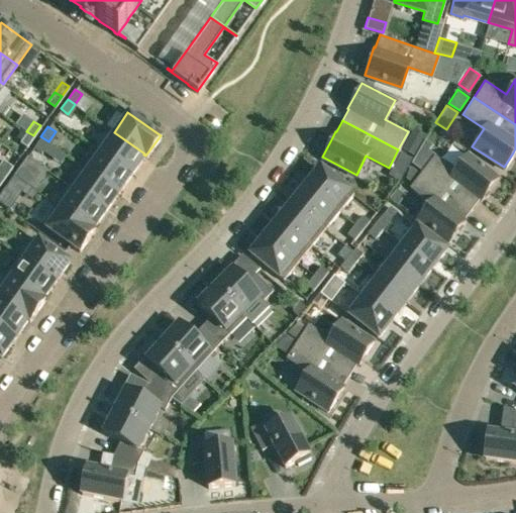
[(33,135),(26,131),(19,140),(26,145),(33,135)]
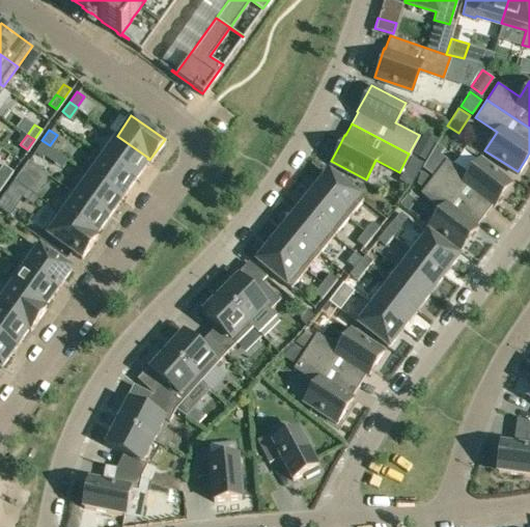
[(148,158),(117,136),(103,155),(135,177),(147,159),(148,158)]
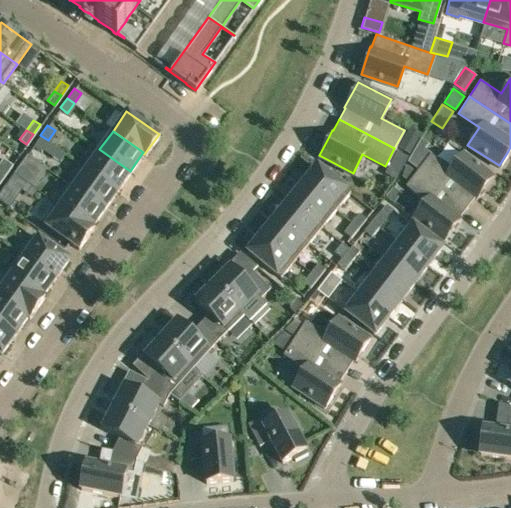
[(48,140),(40,135),(33,144),(41,150),(48,140)]
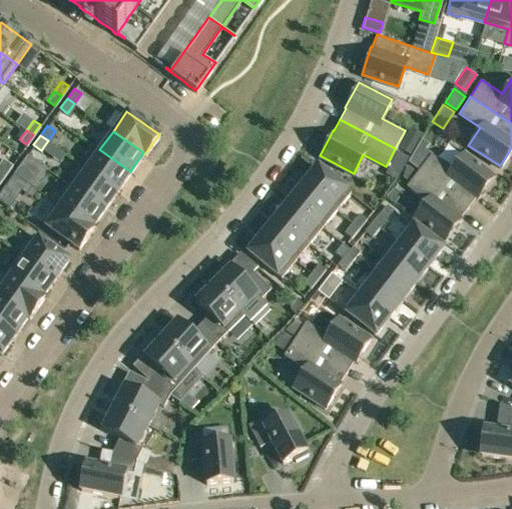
[(130,171),(99,149),(86,168),(116,189),(130,171)]
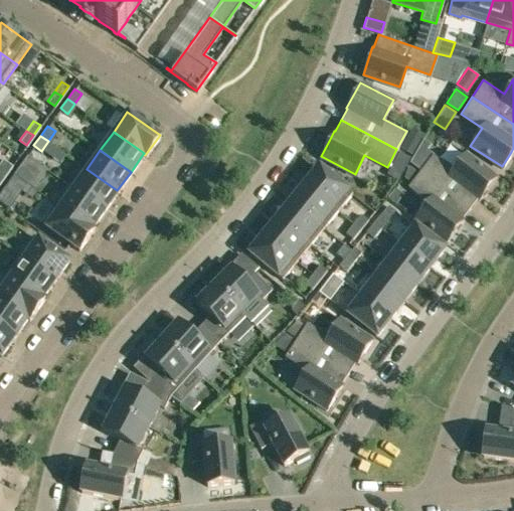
[(432,154),(419,170),(469,207),(477,197),(478,198),(496,175),(465,152),(452,169),(432,154)]
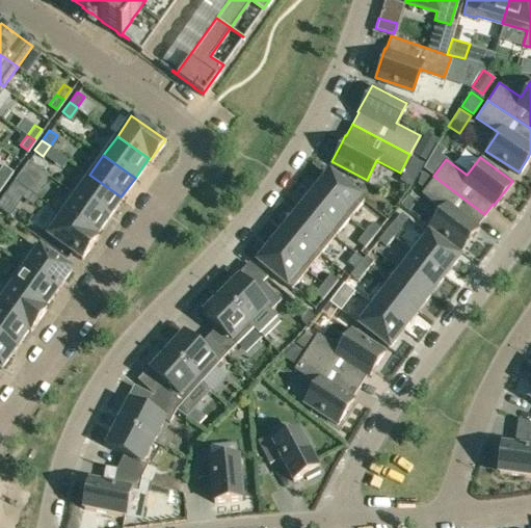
[(0,177),(5,180),(12,169),(5,165),(2,163),(0,165),(0,177)]
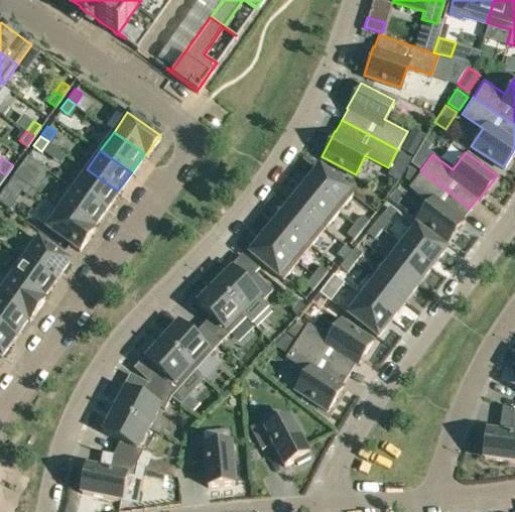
[(21,163),(14,173),(21,178),(28,168),(21,163)]
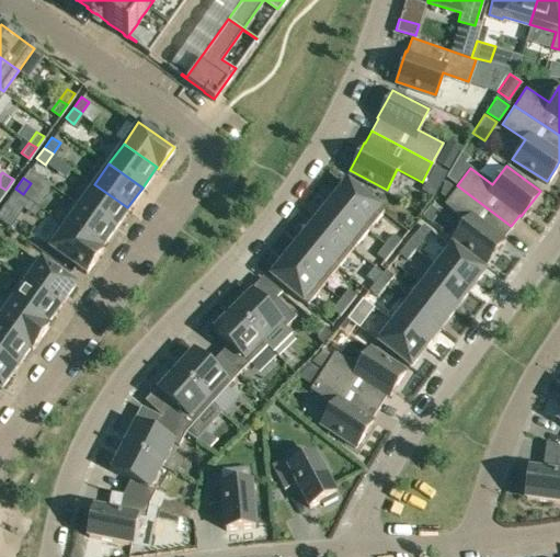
[(347,180),(331,200),(367,228),(383,209),(347,180)]
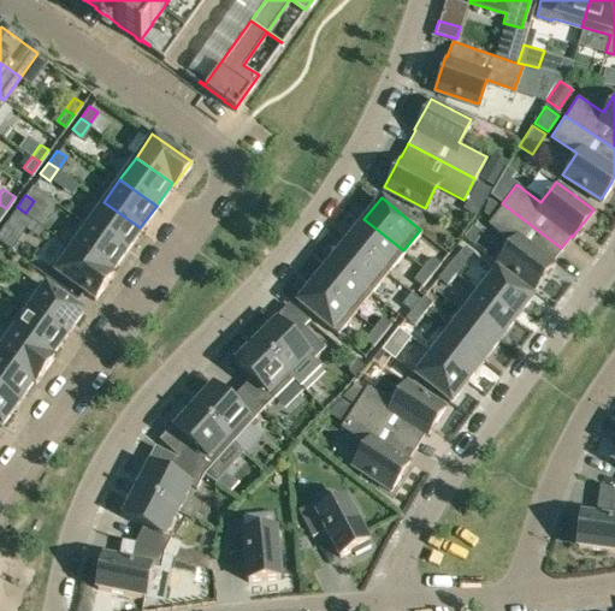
[(140,227),(104,202),(88,223),(88,224),(124,250),(140,227)]
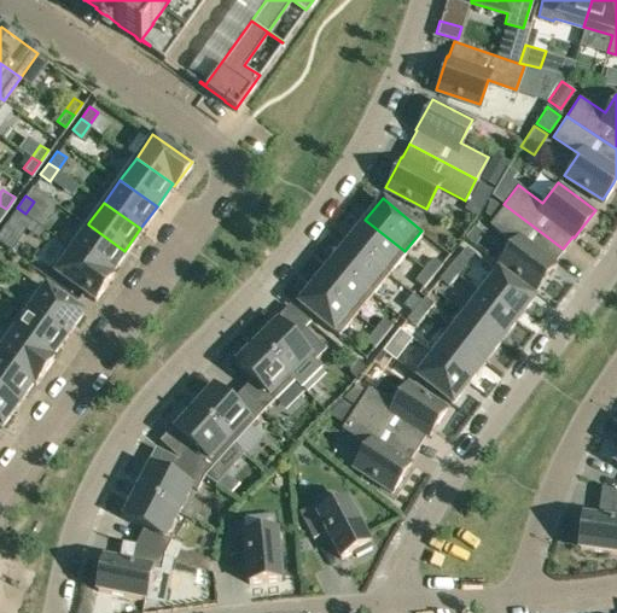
[(563,249),(504,204),(489,222),(513,241),(498,262),(534,290),(556,262),(554,261),(563,249)]
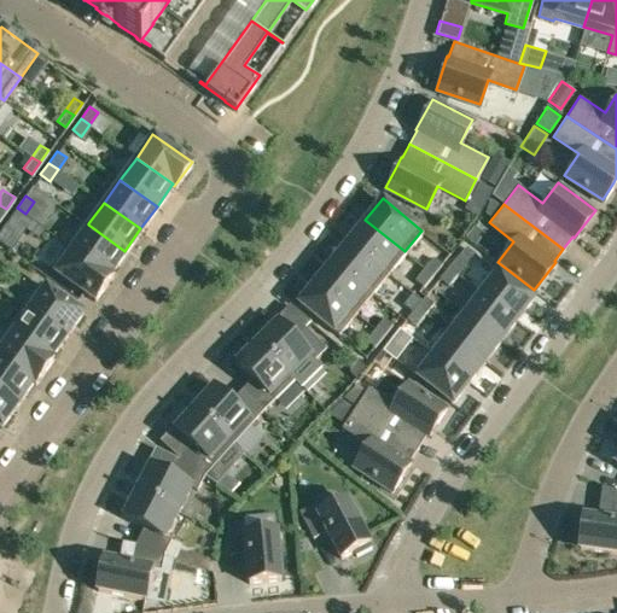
[(25,214),(17,208),(9,220),(17,226),(25,214)]
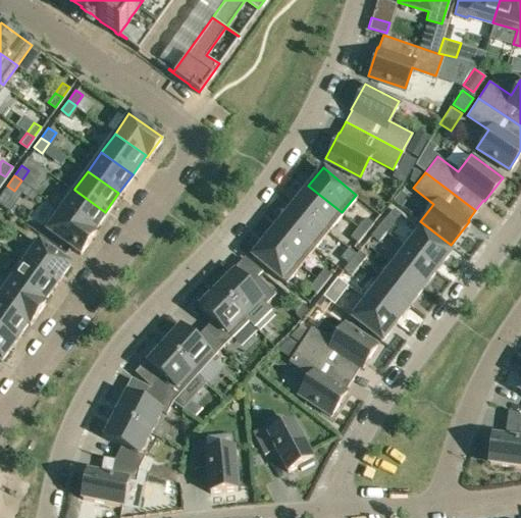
[(93,230),(105,212),(74,190),(74,189),(69,186),(56,205),(92,230),(93,230)]
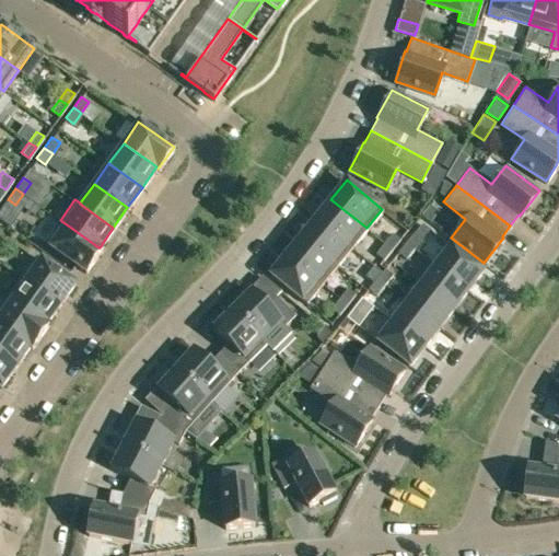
[(330,199),(322,210),(316,217),(351,246),(367,228),(330,199)]
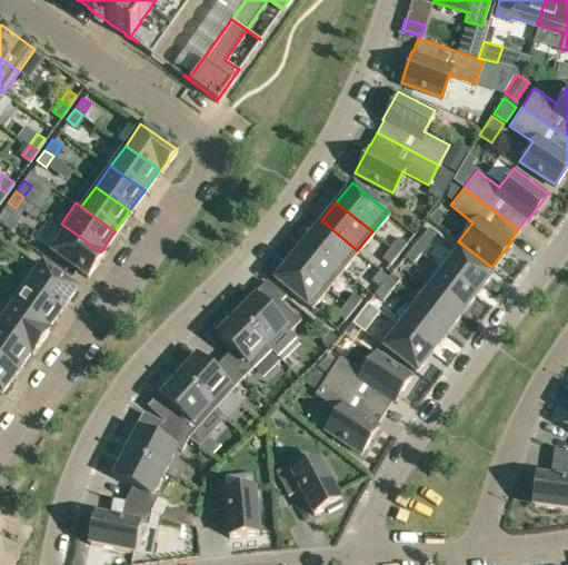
[(342,269),(357,250),(321,220),(306,239),(342,269)]
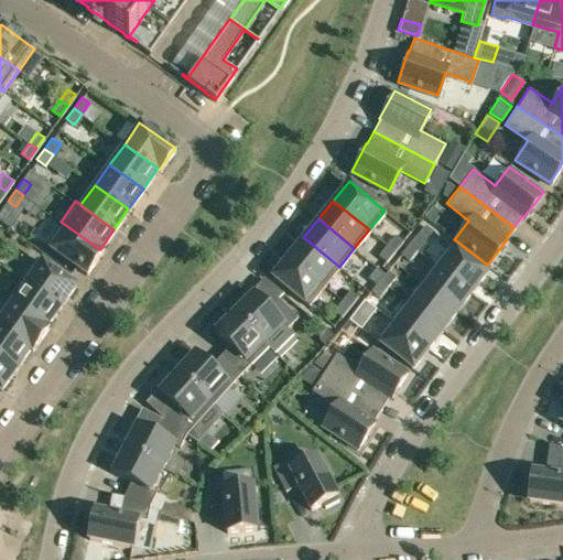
[(45,244),(84,271),(86,272),(101,250),(100,249),(99,249),(61,222),(45,244)]
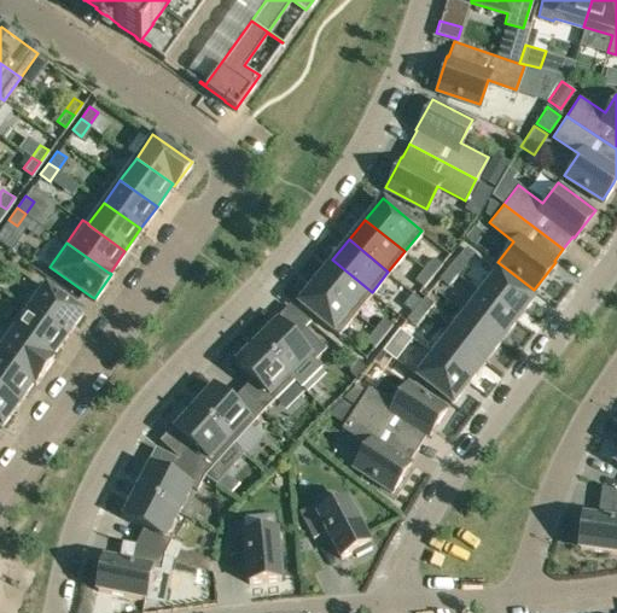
[(448,266),(457,273),(466,261),(458,254),(448,266)]
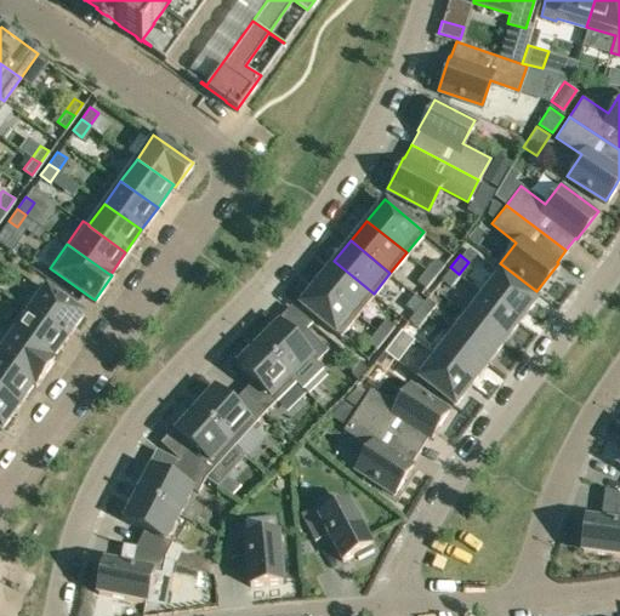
[(425,268),(434,275),(443,263),(434,257),(425,268)]
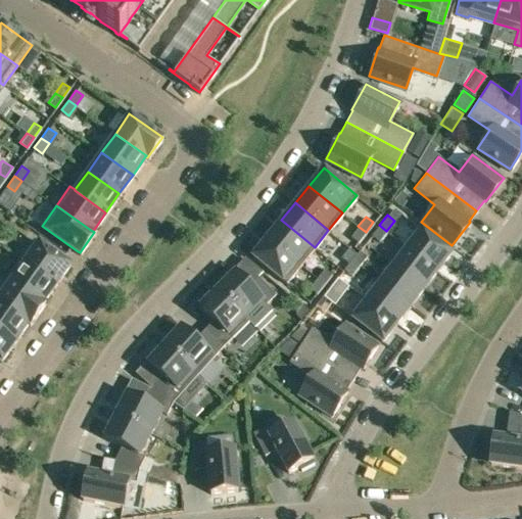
[(281,220),(267,237),(300,265),(315,247),(281,220)]
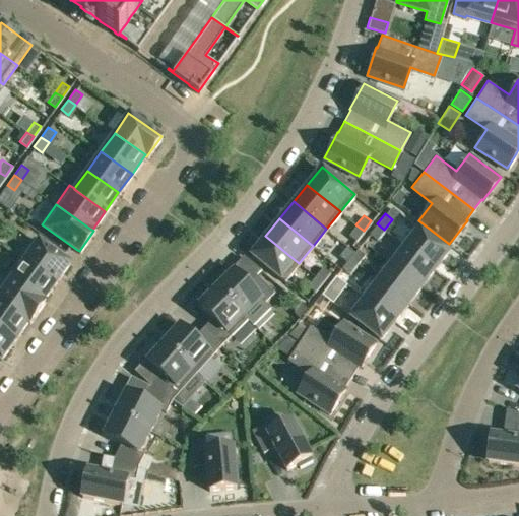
[(376,239),(384,230),(377,223),(369,233),(376,239)]
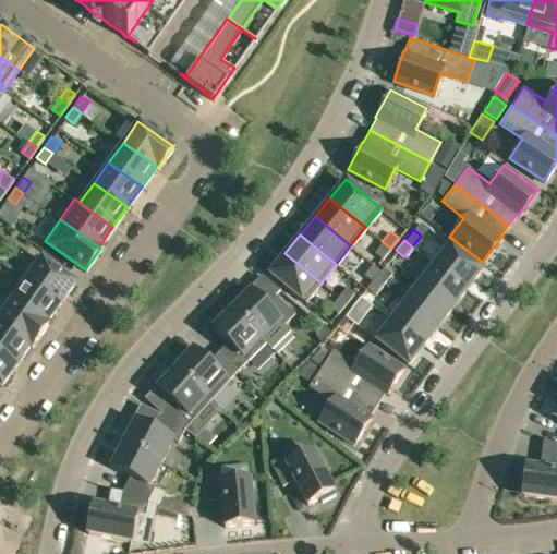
[(390,248),(382,241),(374,251),(382,257),(390,248)]
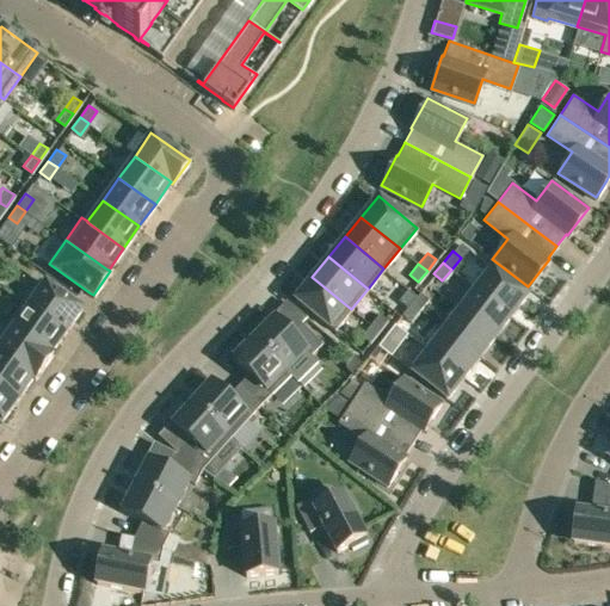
[(510,314),(511,313),(527,292),(492,266),(475,288),(510,314)]
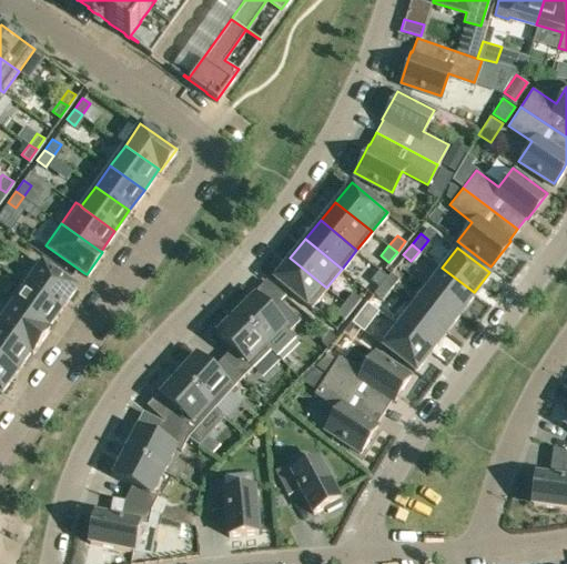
[(60,308),(76,285),(37,258),(21,280),(60,308)]
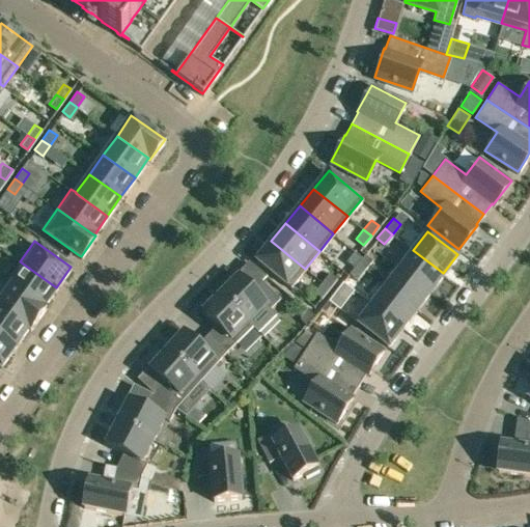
[(290,286),(305,269),(271,241),(256,258),(290,286)]
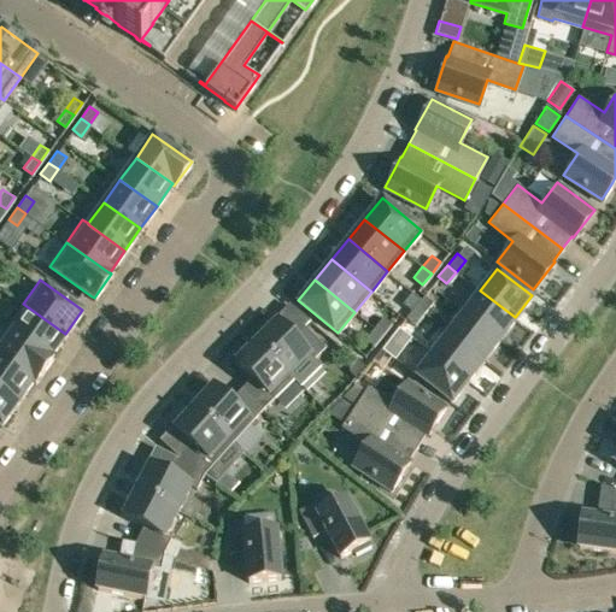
[(410,309),(420,298),(411,290),(402,301),(410,309)]
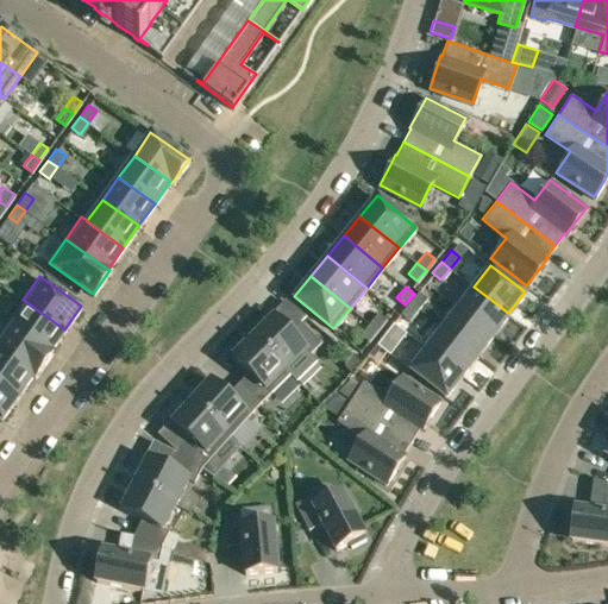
[(493,333),(494,332),(508,313),(474,287),(458,307),(493,333)]
